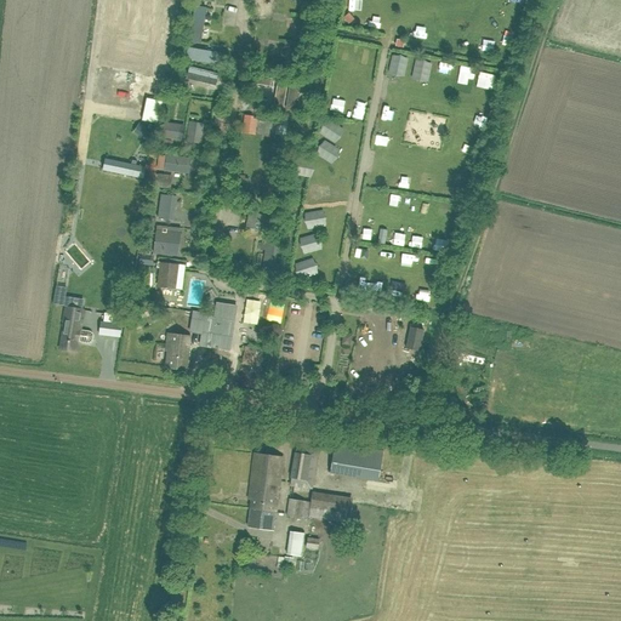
[(220,21),(222,0),(212,0),(210,18),(220,21)]
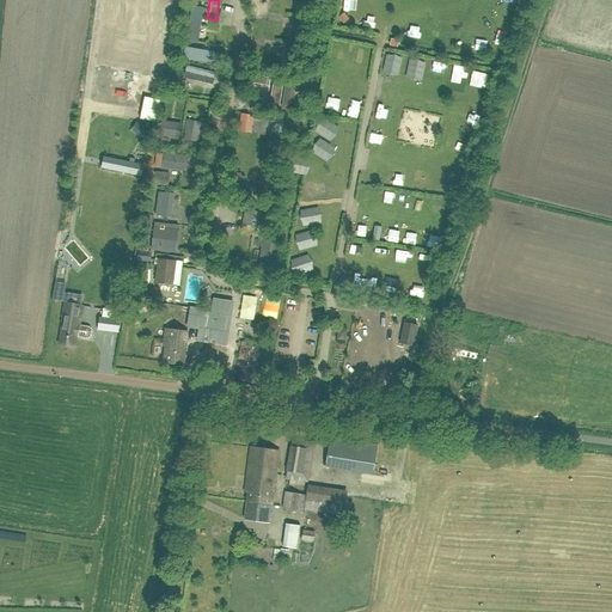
[(191,7),(187,42),(197,43),(202,8),(191,7)]
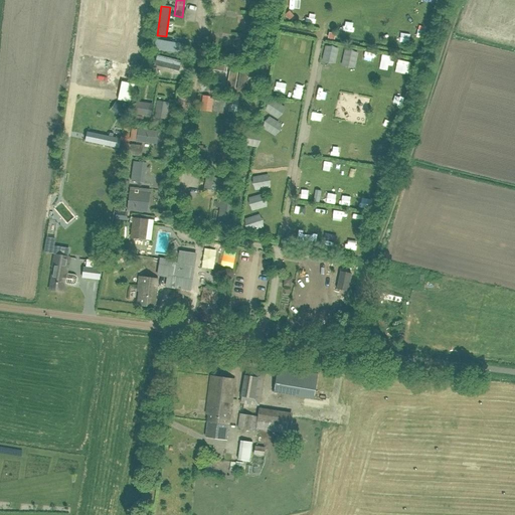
[(156,39),(154,49),(183,54),(185,45),(156,39)]
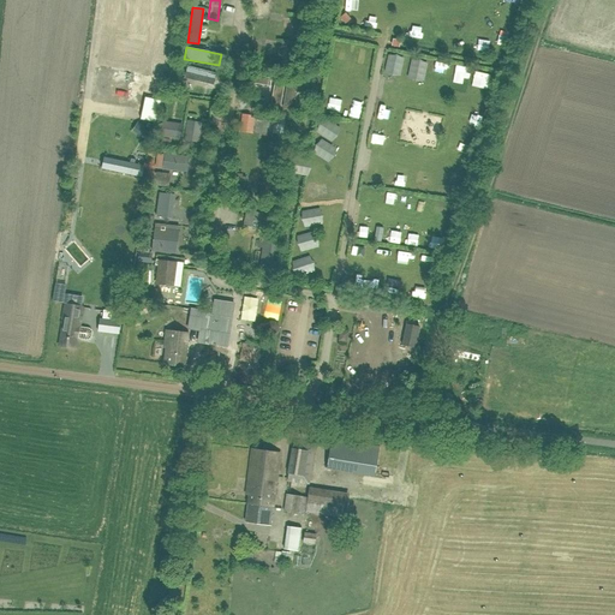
[(404,73),(407,53),(399,51),(395,72),(404,73)]
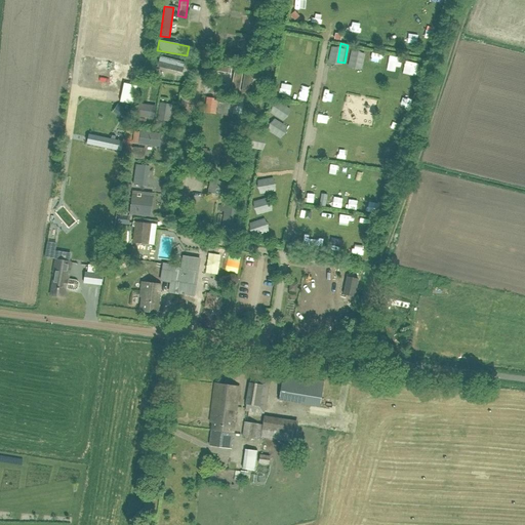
[(185,64),(160,57),(157,67),(183,73),(185,64)]
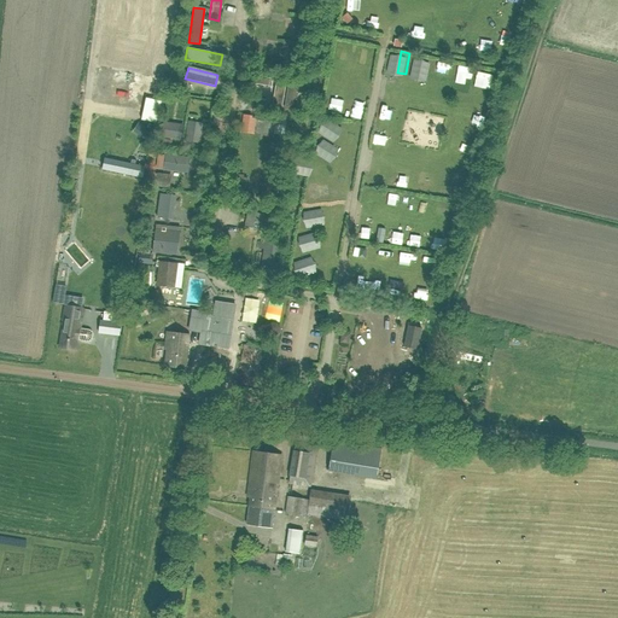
[(243,117),(240,133),(254,134),(256,120),(243,117)]
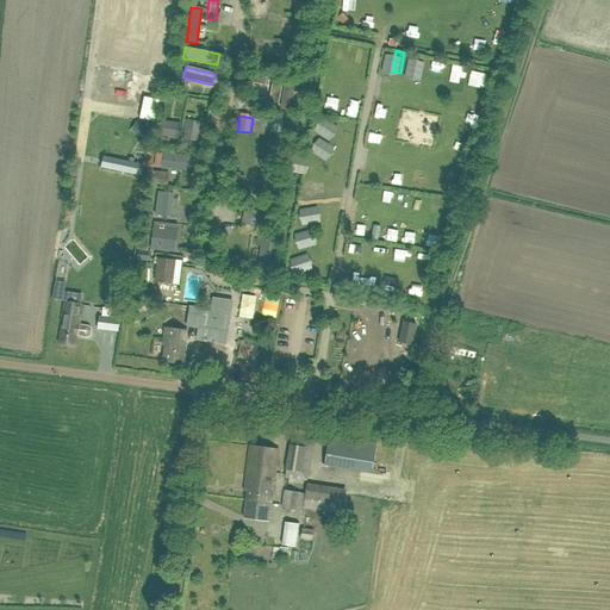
[(159,136),(178,138),(180,124),(161,122),(159,136)]
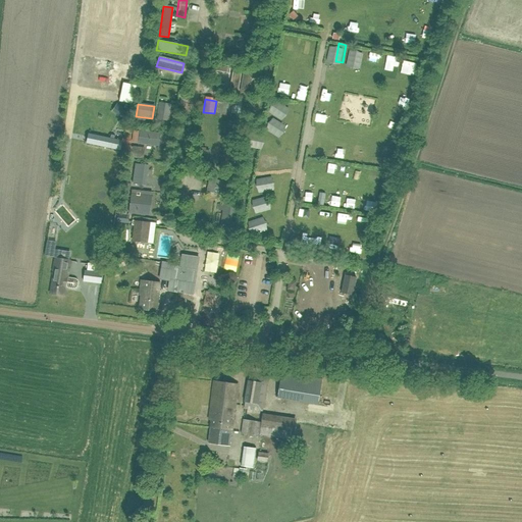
[(157,119),(168,121),(170,107),(159,106),(157,119)]
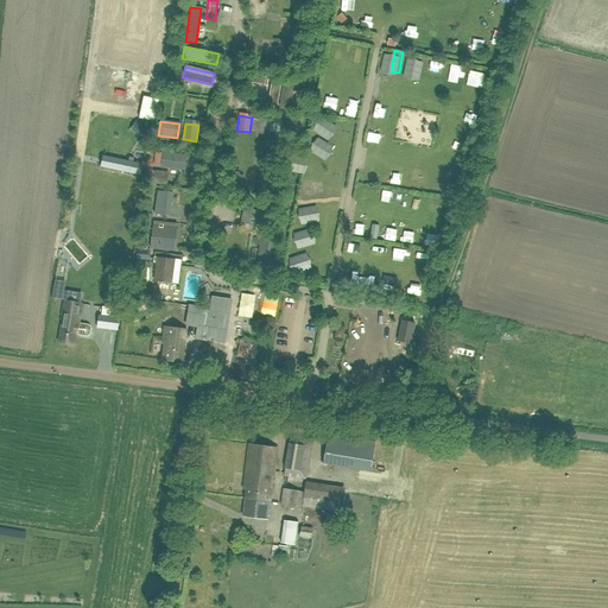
[(143,126),(137,135),(145,140),(151,131),(143,126)]
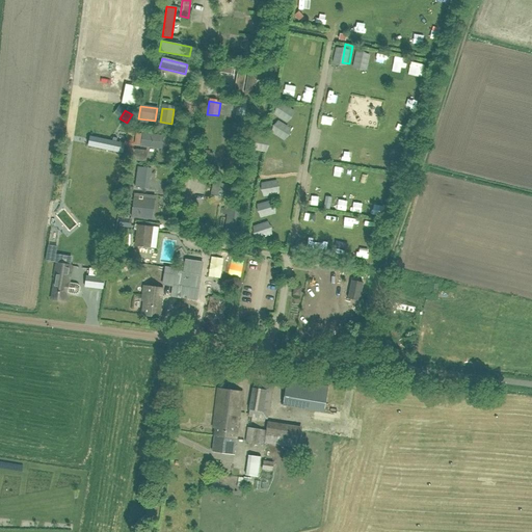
[(157,135),(142,134),(140,147),(156,149),(157,135)]
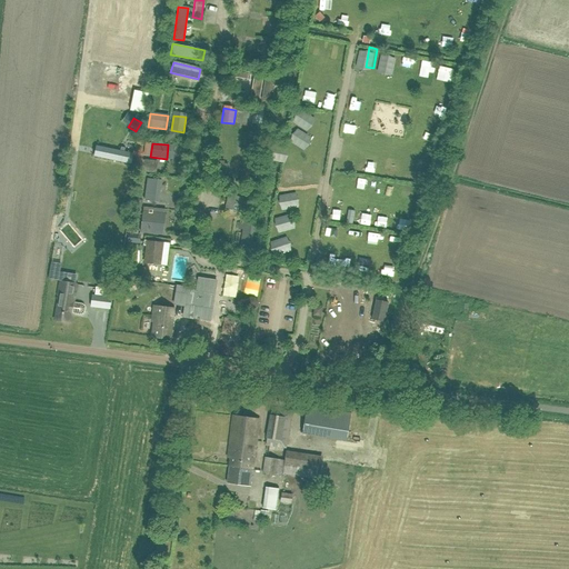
[(103,147),(101,158),(130,165),(132,153),(103,147)]
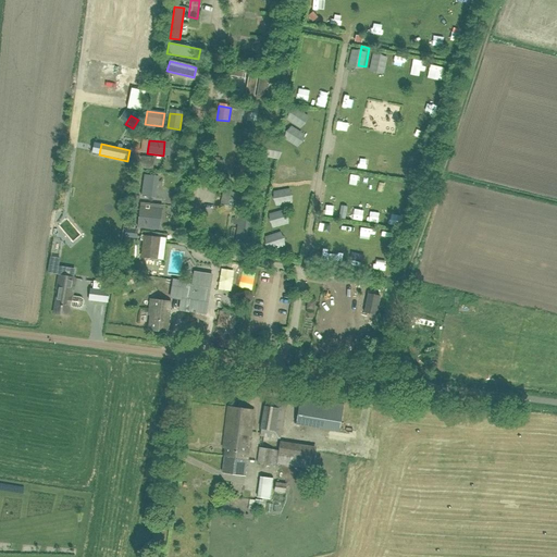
[(141,157),(139,169),(150,170),(151,158),(141,157)]
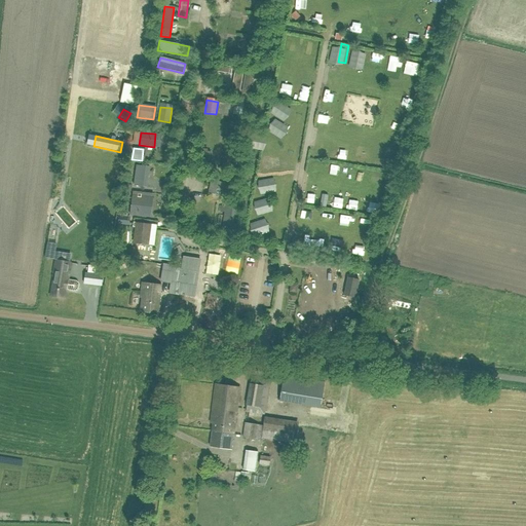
[(148,177),(149,167),(136,165),(134,185),(143,186),(144,177),(148,177)]
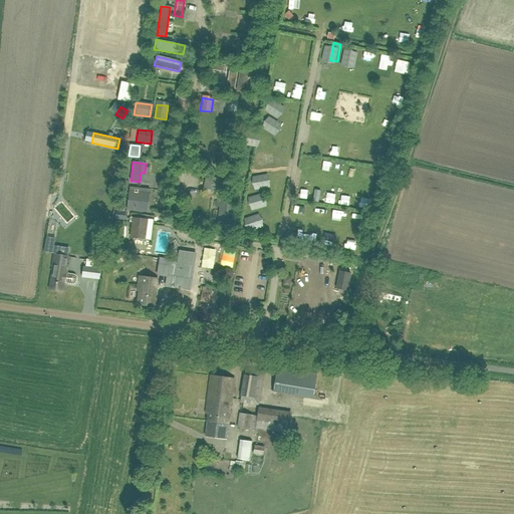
[(226,188),(227,181),(206,177),(204,184),(226,188)]
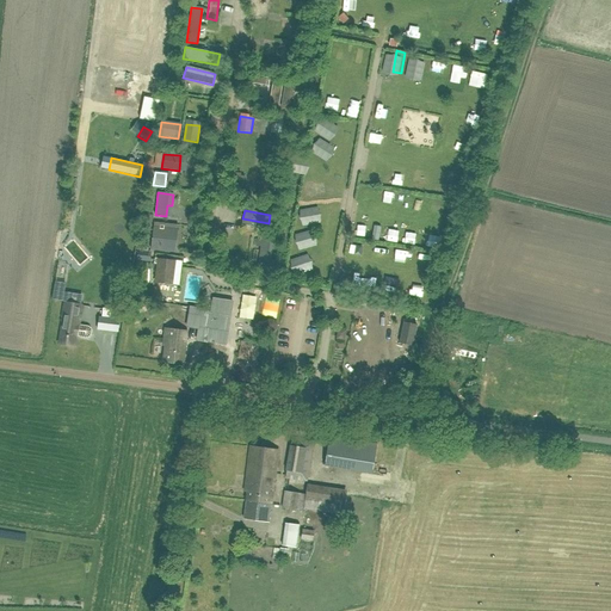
[(176,253),(178,229),(154,227),(150,250),(176,253)]
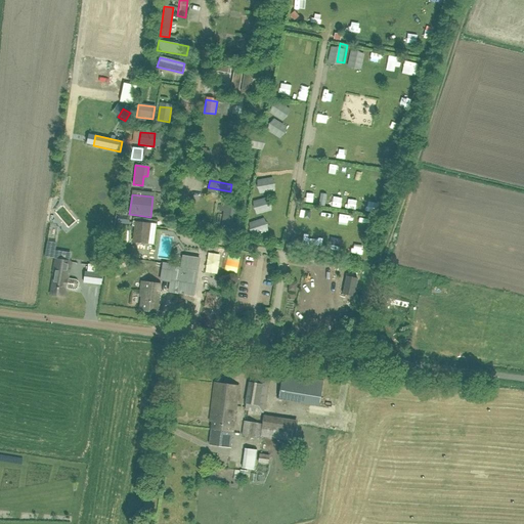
[(238,207),(237,207),(220,204),(219,212),(223,212),(220,229),(233,231),(234,231),(238,207)]
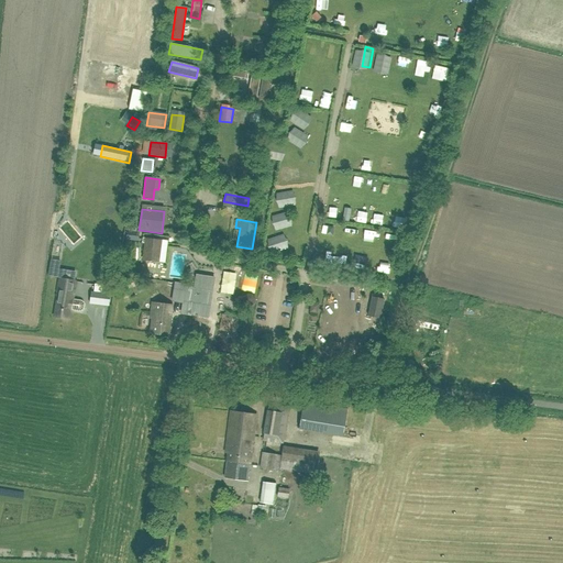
[(361,236),(371,239),(373,228),(363,225),(361,236)]
